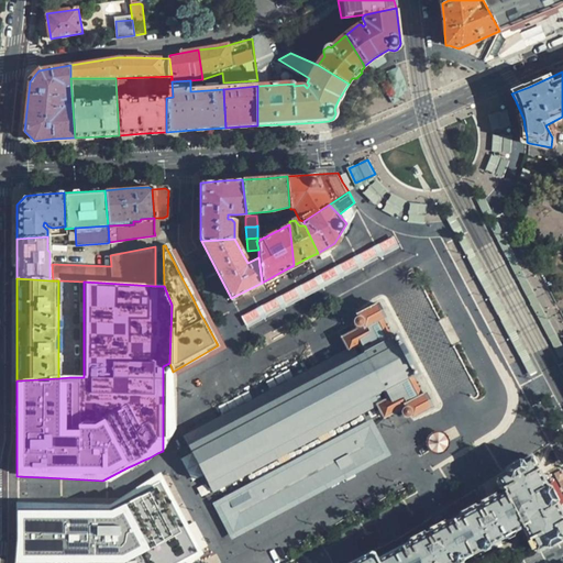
[(346,348),(377,408),(383,417),(398,409),(401,415),(408,415),(409,417),(432,405),(416,373),(418,372),(408,352),(397,332),(395,333),(378,301),(355,312),(357,316),(356,316),(355,317),(354,318),(353,319),(353,320),(353,322),(356,329),(341,337),(346,348)]
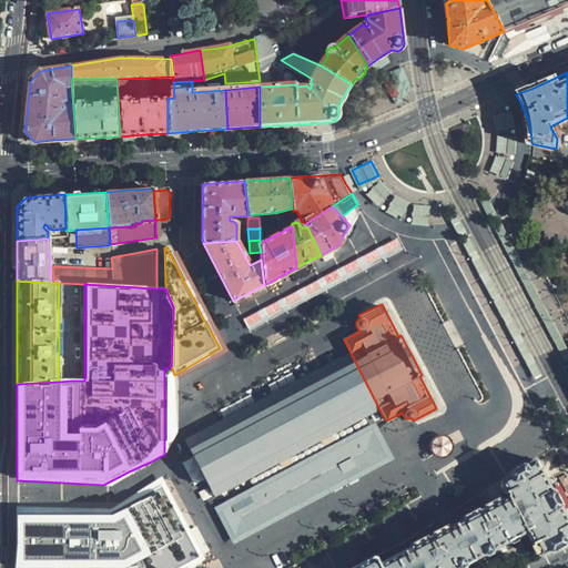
[(350,351),(182,438),(198,470),(213,499),(381,412),(350,351)]
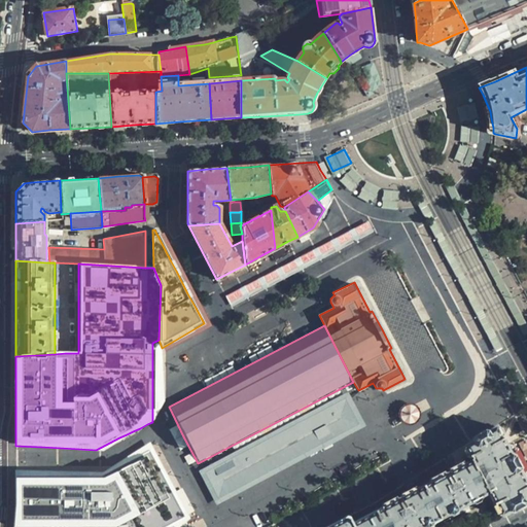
[(343,395),(201,469),(211,491),(218,503),(360,429),(343,395)]
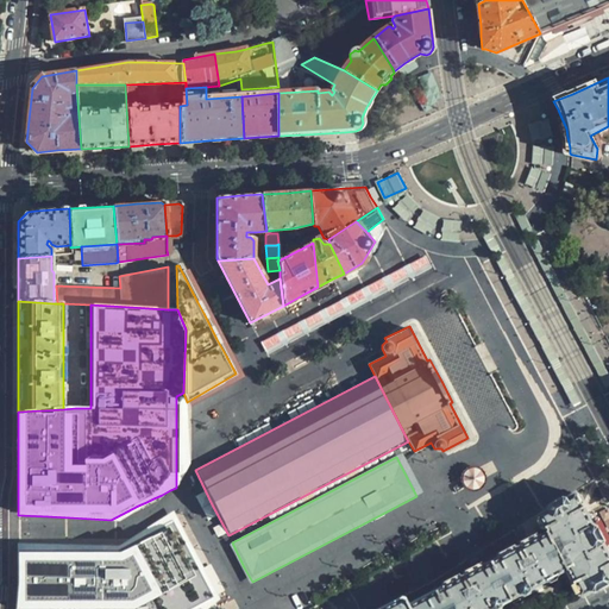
[(483,487),(482,469),(465,469),(466,487),(483,487)]
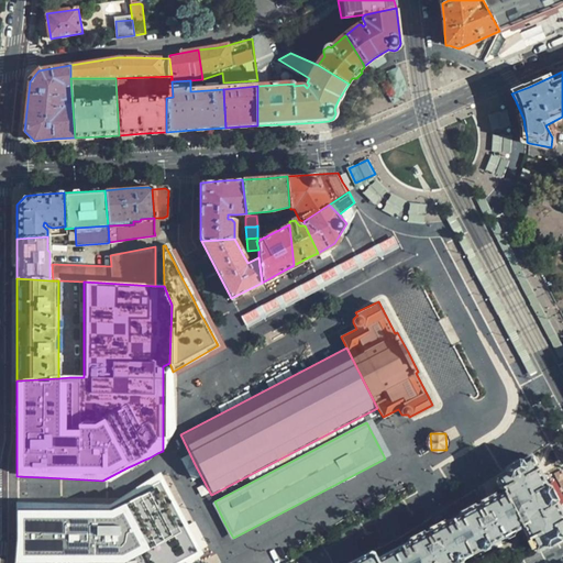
[(521,527),(534,551),(562,534),(562,517),(559,510),(528,454),(482,484),(488,494),(492,493),(500,488),(503,493),(521,527)]
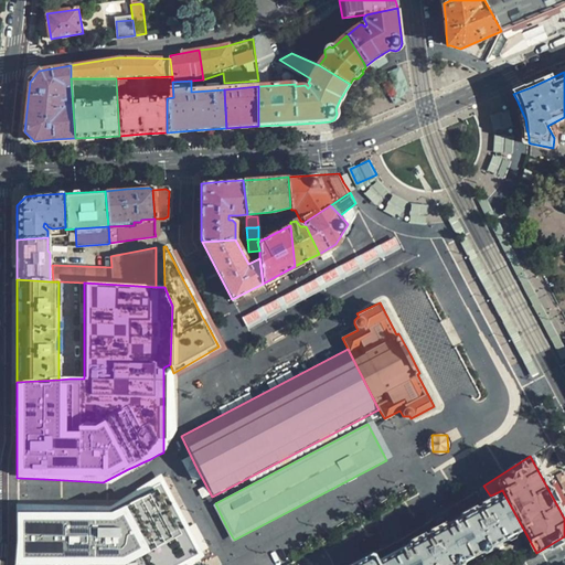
[(109,513),(20,513),(17,561),(16,564),(177,564),(203,553),(167,483),(160,487),(151,491),(146,494),(139,498),(134,501),(109,513)]
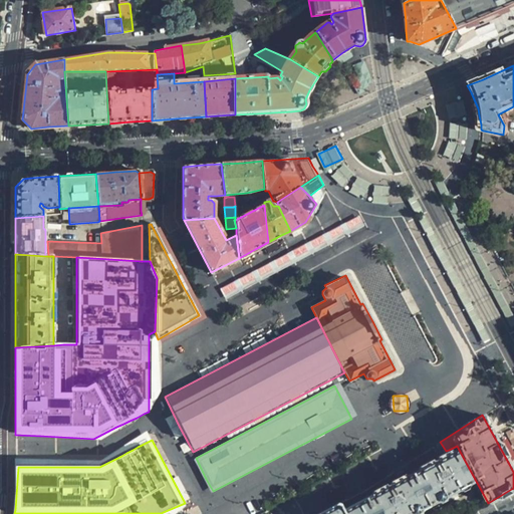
[(414,513),(449,496),(476,481),(459,450),(343,509),(342,506),(339,504),(337,504),(318,513),(414,513)]
